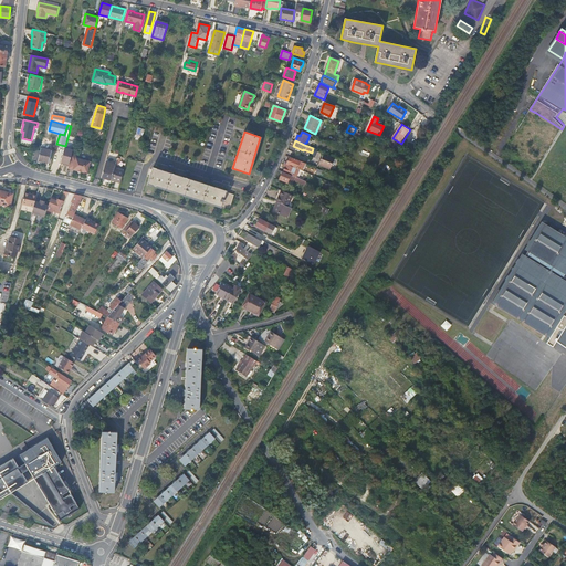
[(41,148),(38,160),(49,163),(52,150),(41,148)]
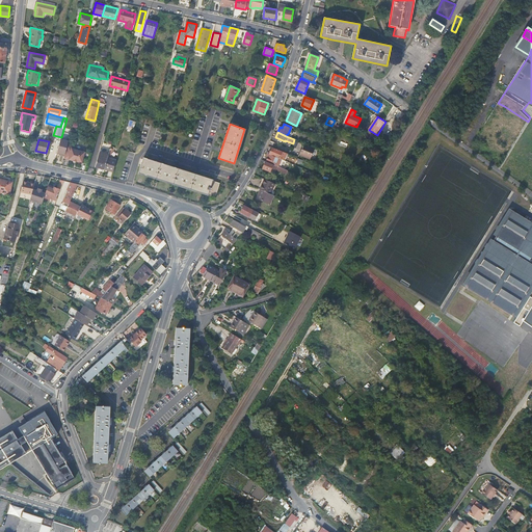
[(60,139),(57,154),(64,155),(68,145),(69,141),(60,139)]
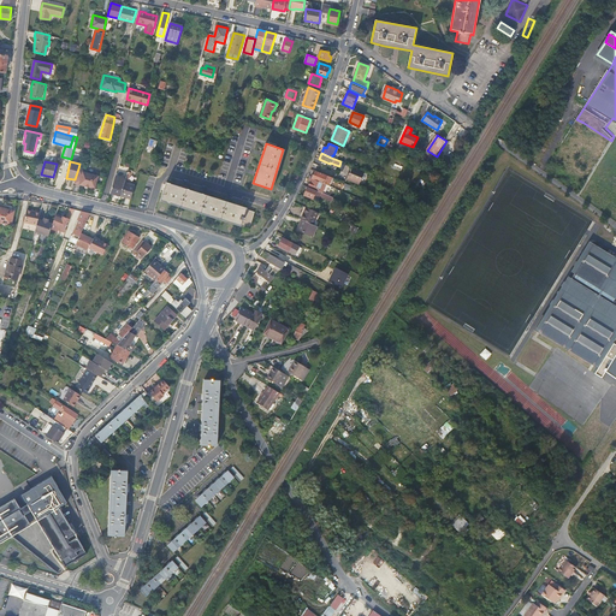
[(359,184),(365,171),(353,166),(347,179),(359,184)]
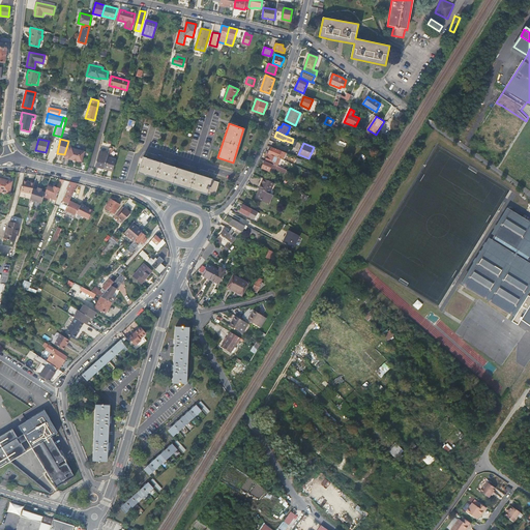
[(64,154),(64,158),(82,163),(85,151),(71,148),(72,146),(67,145),(64,154)]
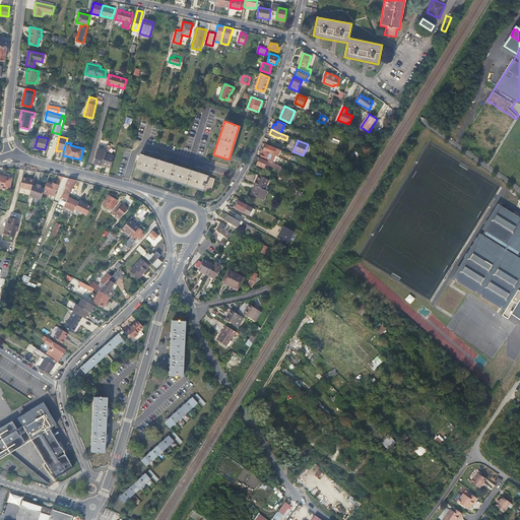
[(263,148),(262,150),(263,151),(272,154),(277,156),(277,157),(280,150),(275,147),(266,144),(264,148),(263,148)]
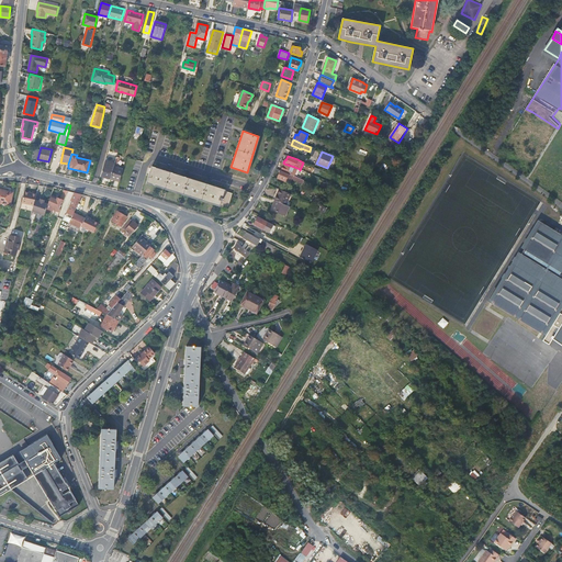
[(101,176),(111,179),(114,167),(114,166),(115,163),(105,160),(101,176)]
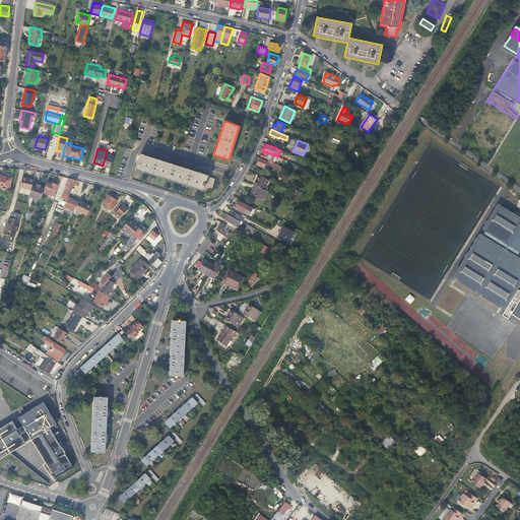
[(277,156),(272,154),(263,151),(262,153),(260,156),(269,160),(269,161),(271,163),(274,164),(277,156)]
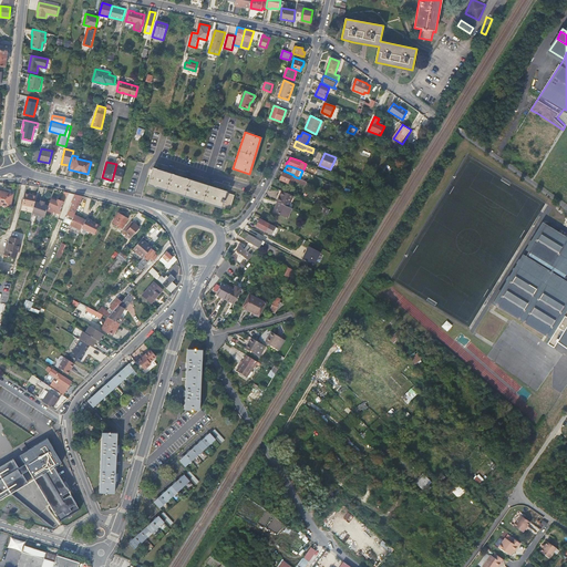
[(153,167),(148,184),(222,207),(223,206),(230,208),(235,195),(227,193),(227,191),(153,167)]
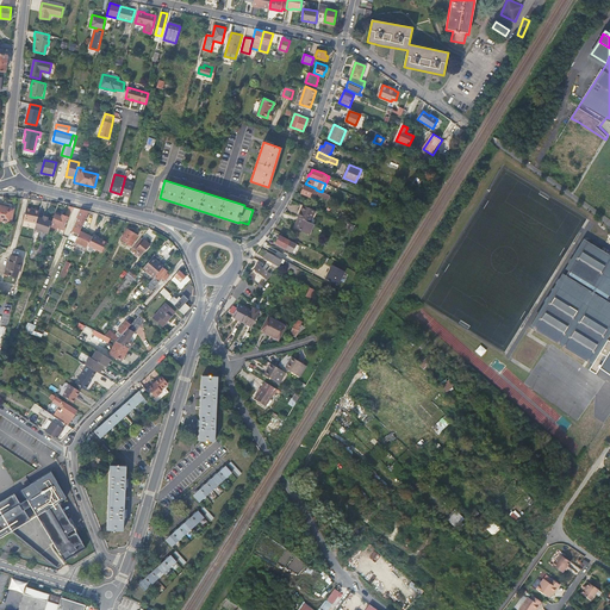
[(120,194),(130,197),(134,184),(124,181),(120,194)]
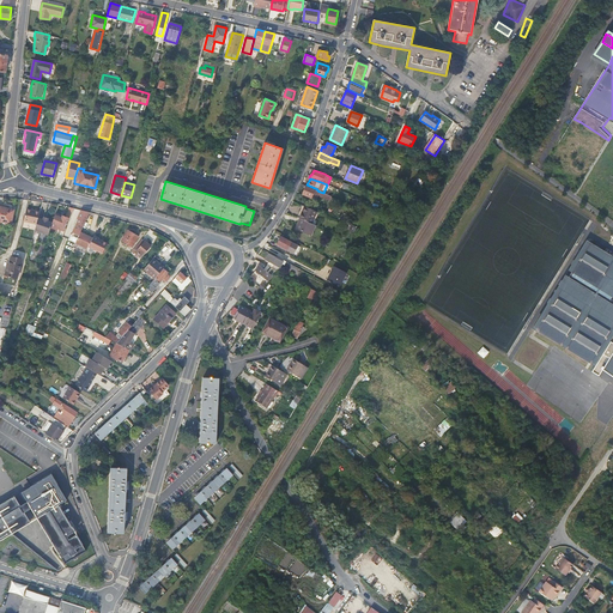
[(320,192),(317,190),(305,186),(303,194),(311,198),(313,194),(316,195),(317,193),(319,193),(320,192)]
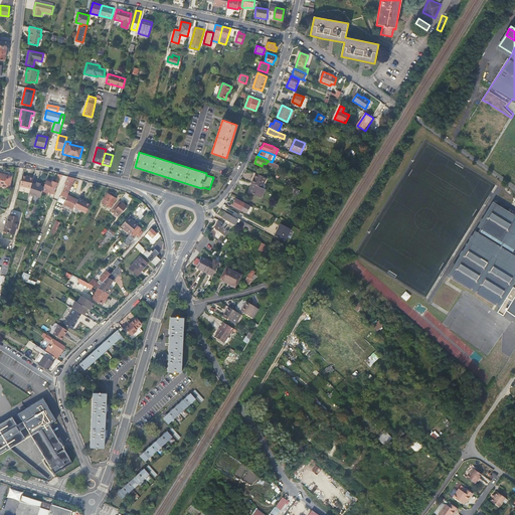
[(0,186),(2,187),(3,187),(9,188),(12,177),(3,175),(4,173),(0,171),(0,186)]
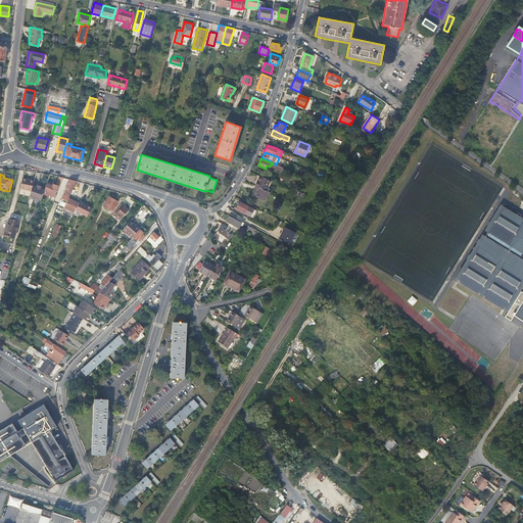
[(266,191),(271,181),(260,176),(255,187),(256,187),(266,191)]
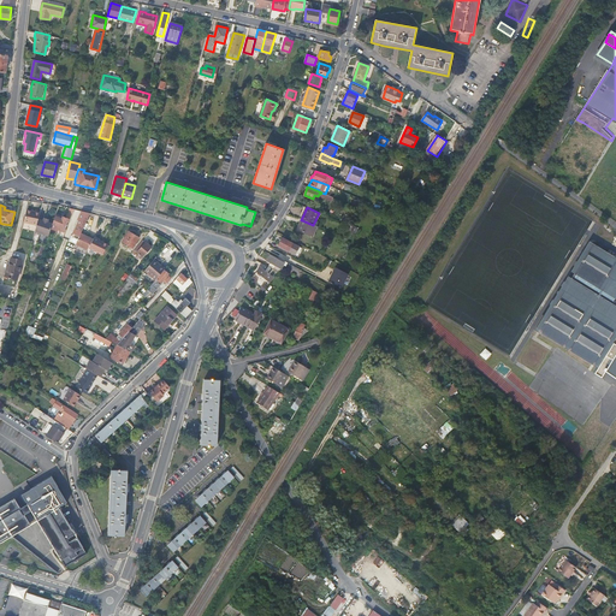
[(70,221),(75,209),(70,208),(65,219),(63,218),(61,220),(59,219),(59,218),(55,215),(52,224),(48,234),(52,236),(54,231),(57,232),(59,229),(63,230),(59,237),(61,238),(65,231),(64,230),(69,220),(70,221)]
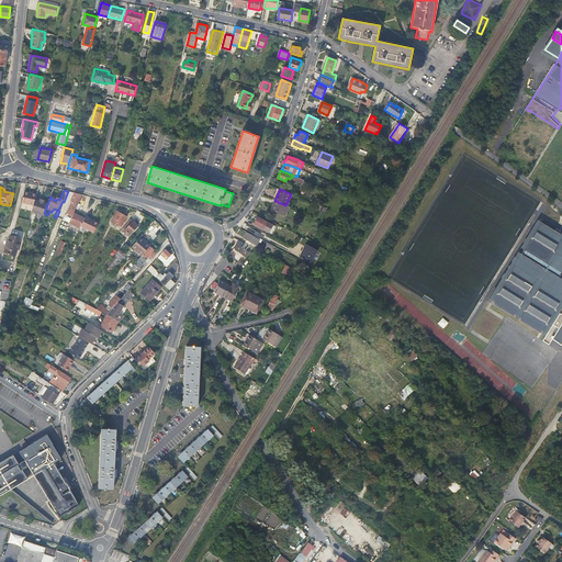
[(36,201),(37,194),(33,192),(33,194),(25,192),(22,203),(34,206),(36,201)]
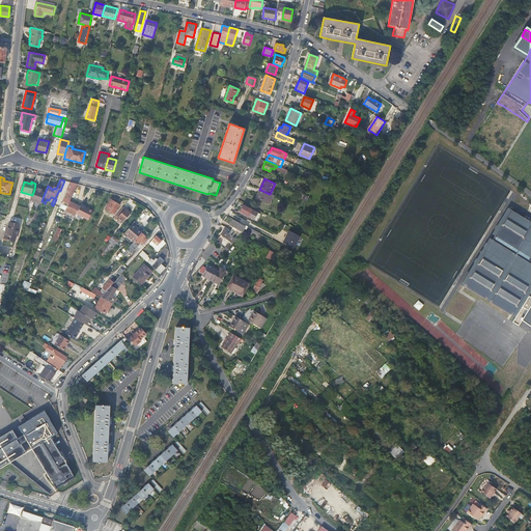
[(70,201),(78,184),(71,183),(67,189),(68,190),(66,194),(62,203),(67,206),(70,201)]
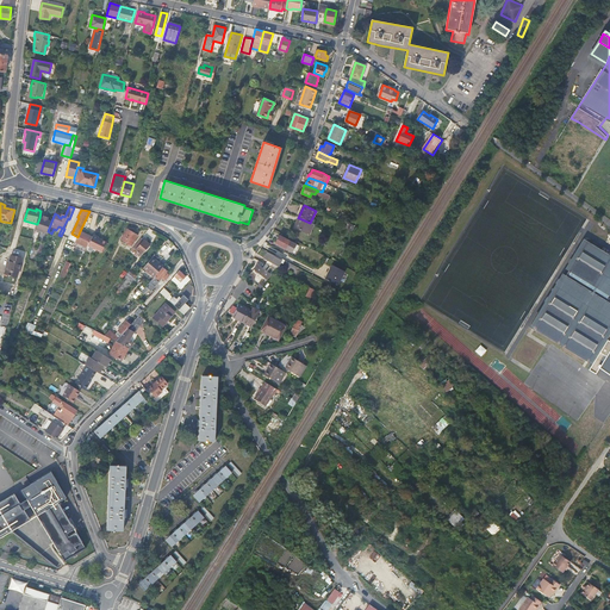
[(47,235),(48,231),(51,222),(47,221),(42,218),(42,219),(39,218),(37,224),(36,230),(47,235)]
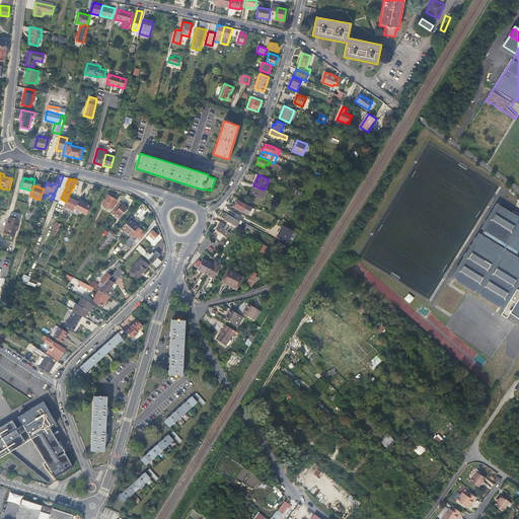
[(264,200),(267,192),(264,190),(254,186),(250,194),(264,200)]
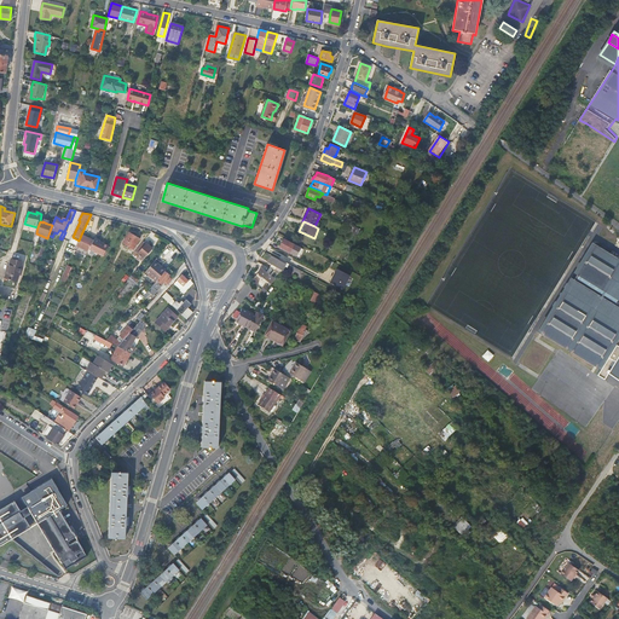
[(73,237),(77,226),(70,223),(65,233),(73,237)]
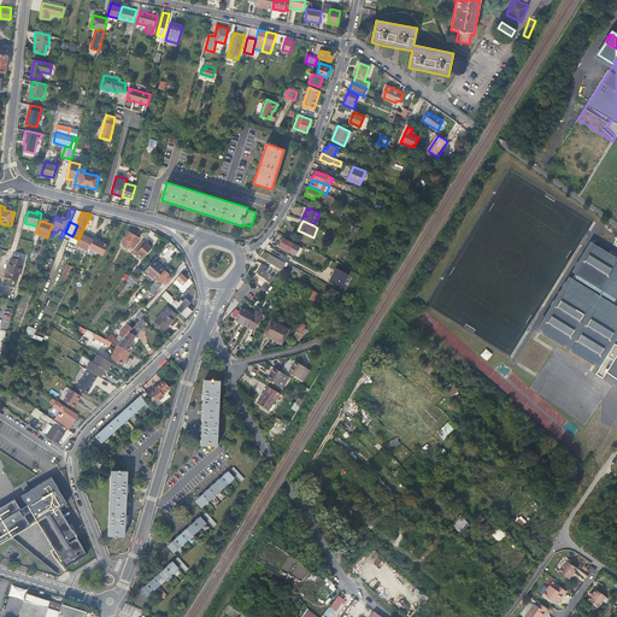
[(129,233),(123,242),(134,248),(139,239),(129,233)]
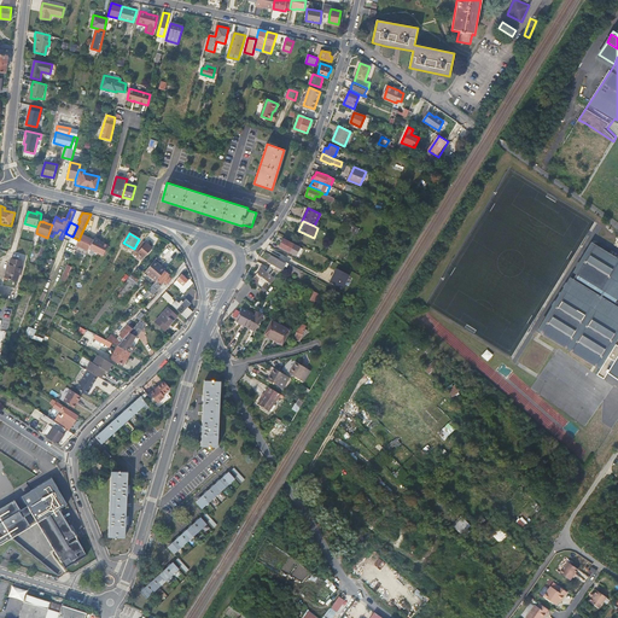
[(92,243),(93,240),(81,234),(79,240),(76,245),(88,251),(89,249),(92,243)]
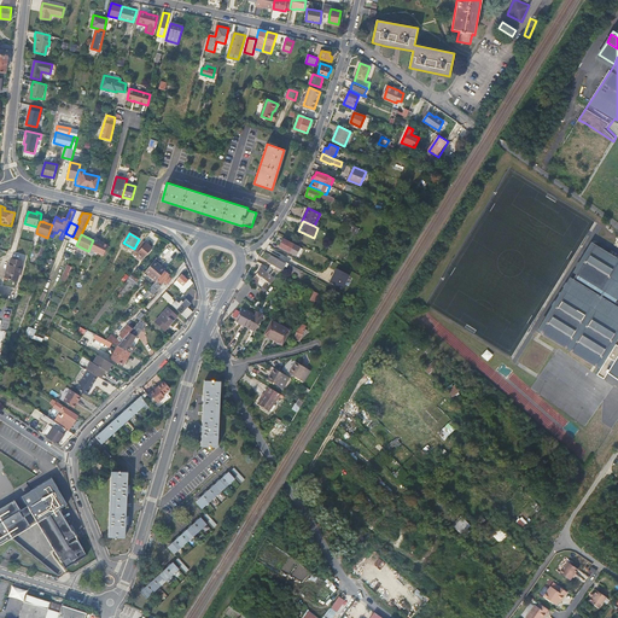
[(100,240),(95,237),(93,240),(92,243),(89,249),(103,256),(109,245),(100,242),(100,240)]
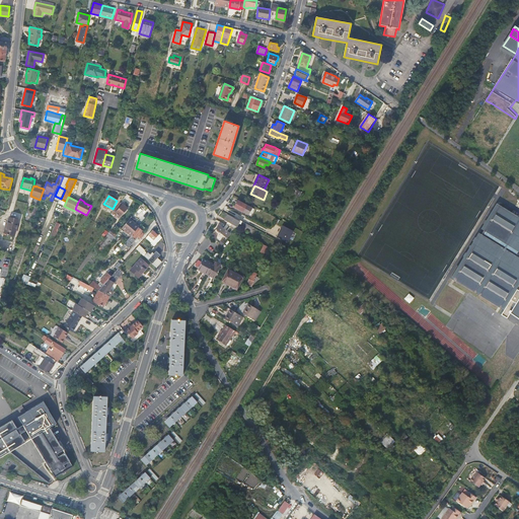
[(238,201),(234,207),(249,215),(252,209),(238,201)]
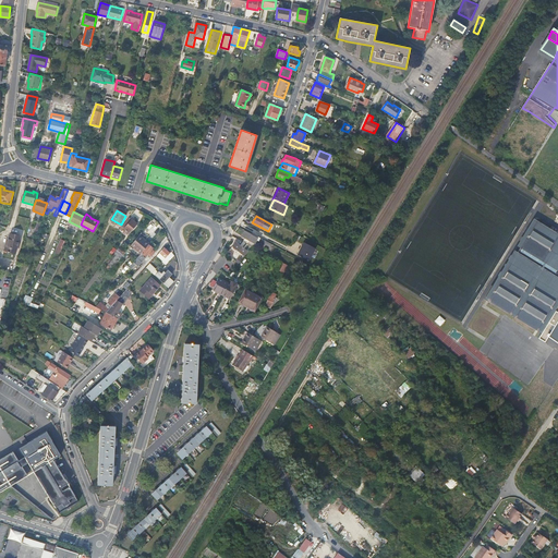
[(137,223),(130,217),(120,230),(126,234),(128,234),(130,232),(130,233),(137,223)]
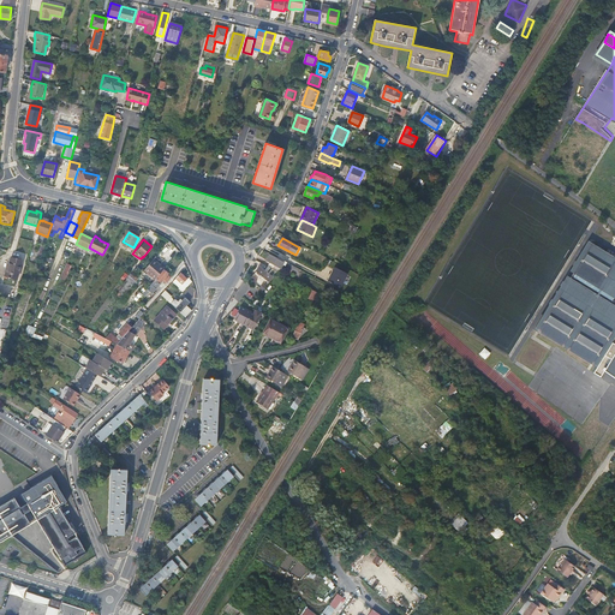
[(85,255),(88,250),(76,244),(73,248),(85,255)]
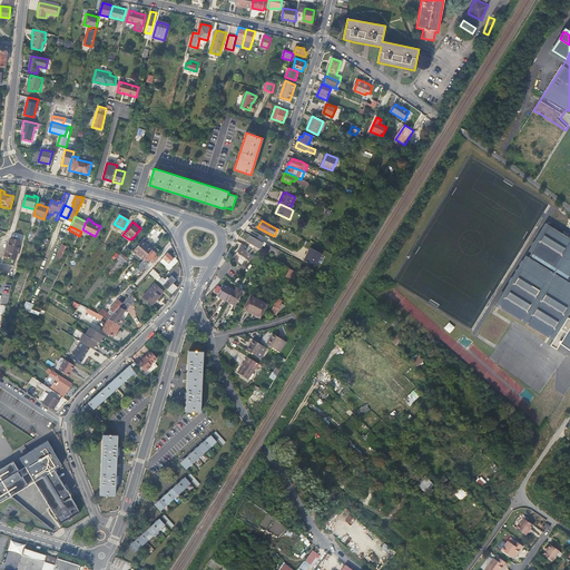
[(539,231),(536,236),(527,251),(528,252),(524,257),(523,256),(514,269),(493,302),(548,337),(569,303),(569,262),(566,264),(559,259),(569,242),(546,227),(539,231)]
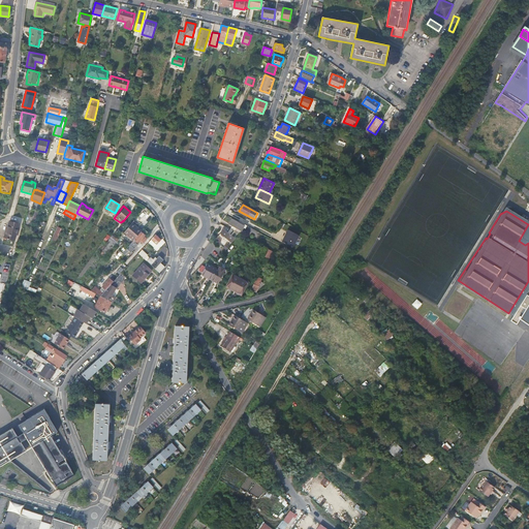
[(256,234),(257,231),(249,227),(234,219),(234,220),(231,219),(228,224),(232,226),(230,229),(239,234),(242,227),(250,231),(250,230),(256,234)]
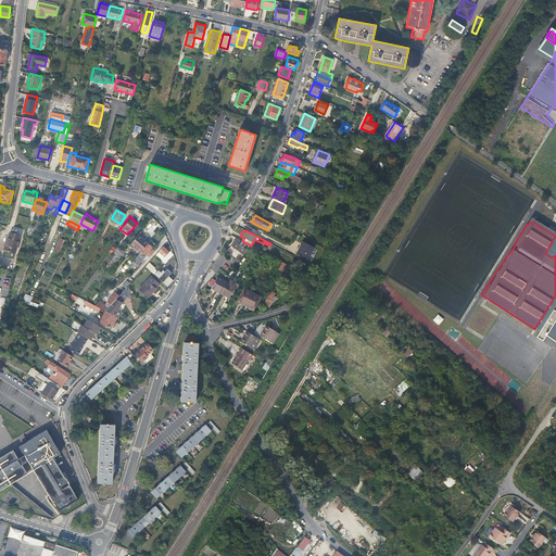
[(10,234),(5,250),(14,252),(19,236),(10,234)]
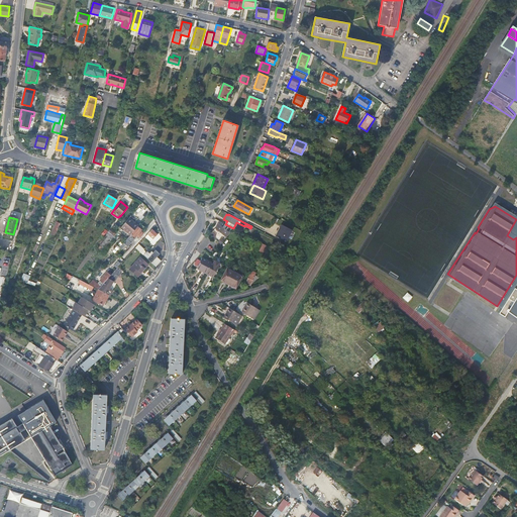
[(138,225),(129,218),(121,228),(130,235),(138,225)]
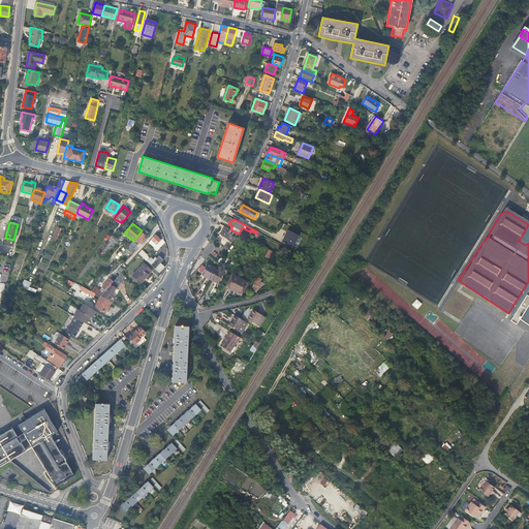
[(528,243),(528,224),(519,241),(525,245),(528,243)]
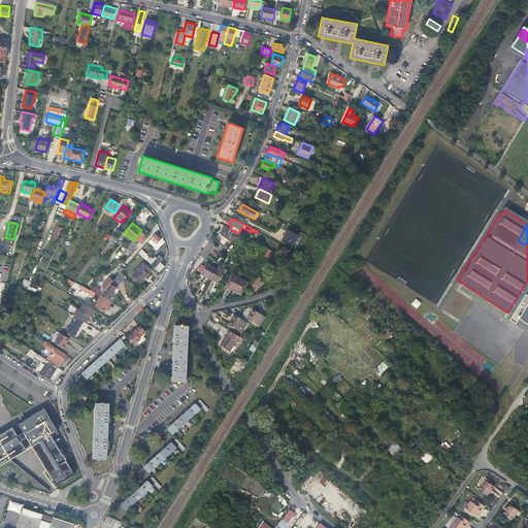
[(56,241),(62,228),(57,226),(51,239),(56,241)]
